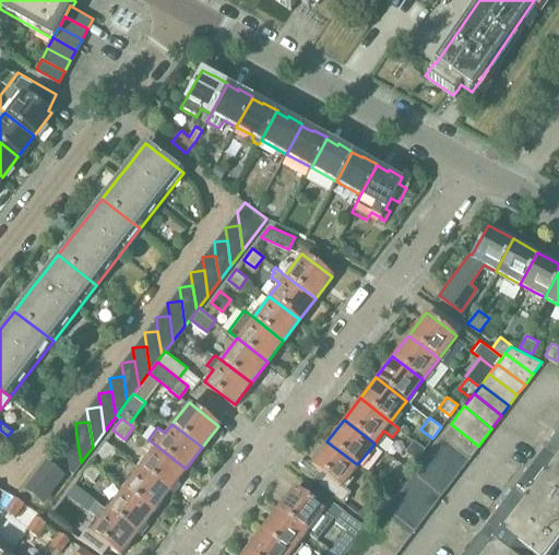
[(451,424),(435,445),(444,452),(463,465),(470,457),(478,446),(451,424)]
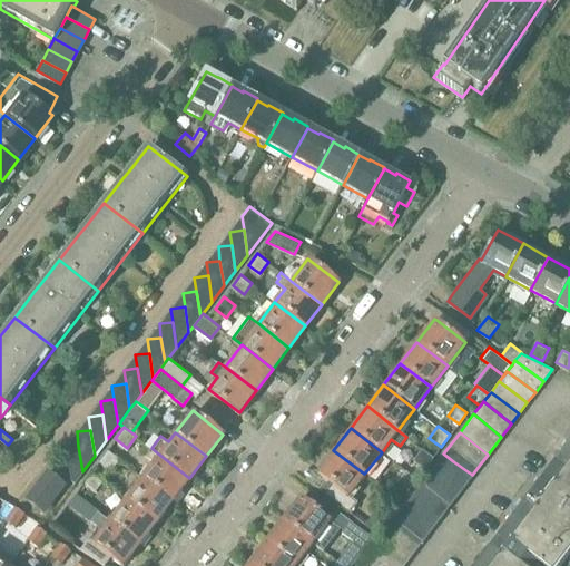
[(569,433),(497,532),(501,535),(493,546),(489,542),(470,565),(558,565),(567,556),(564,554),(569,549),(569,433)]
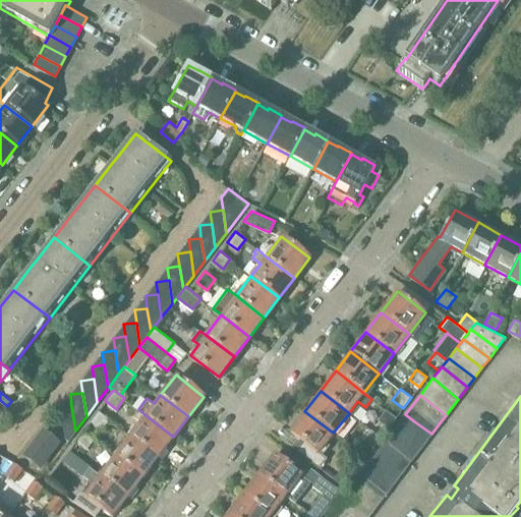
[(59,408),(47,423),(59,433),(68,440),(75,431),(71,407),(59,408)]
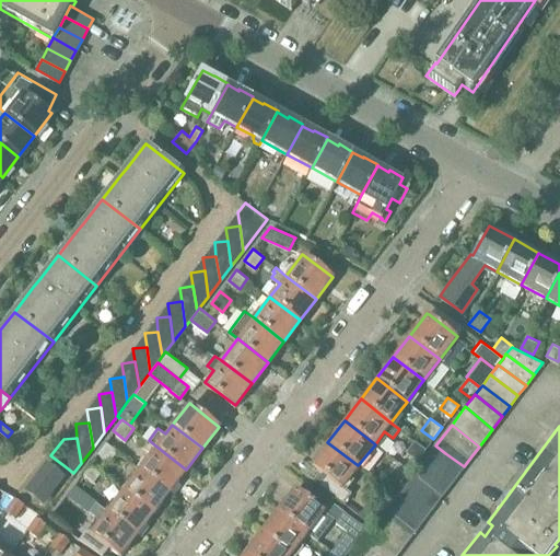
[(106,440),(97,452),(108,461),(117,449),(106,440)]
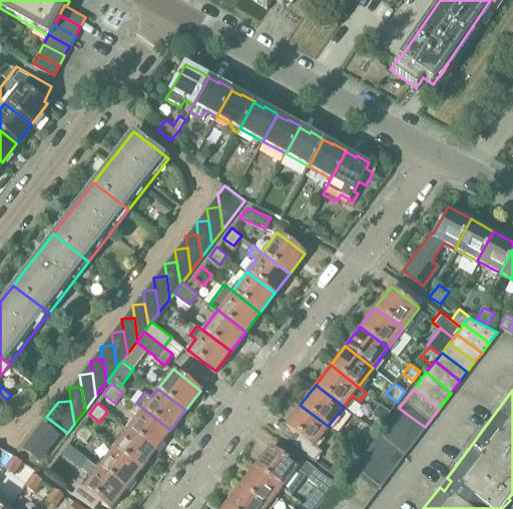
[(379,403),(371,414),(381,422),(390,411),(389,410),(379,403)]
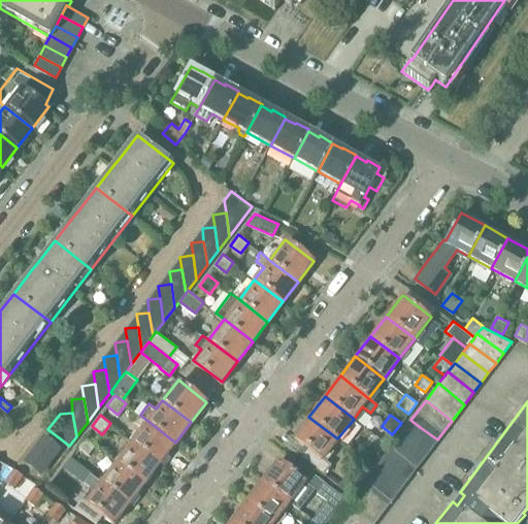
[(308,417),(294,436),(306,447),(300,454),(327,475),(334,465),(324,457),(337,438),(308,417)]
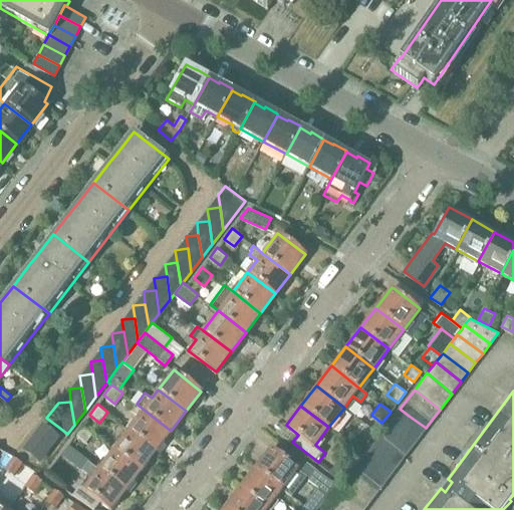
[(143,409),(129,429),(156,450),(171,431),(143,409)]
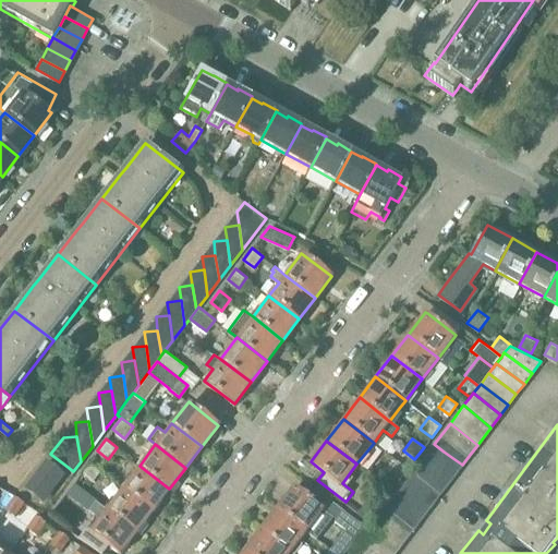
[(422,459),(414,470),(423,477),(433,484),(441,491),(450,480),(459,469),(449,462),(440,456),(444,452),(434,444),(422,459)]
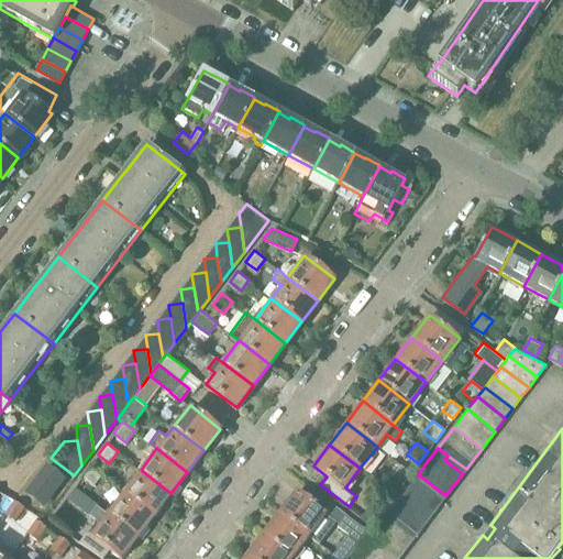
[(401,463),(393,474),(404,483),(412,472),(401,463)]
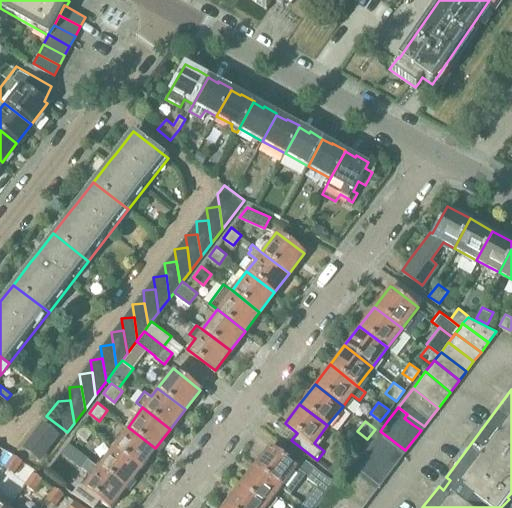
[(82,422),(74,433),(84,440),(92,430),(87,425),(82,422)]
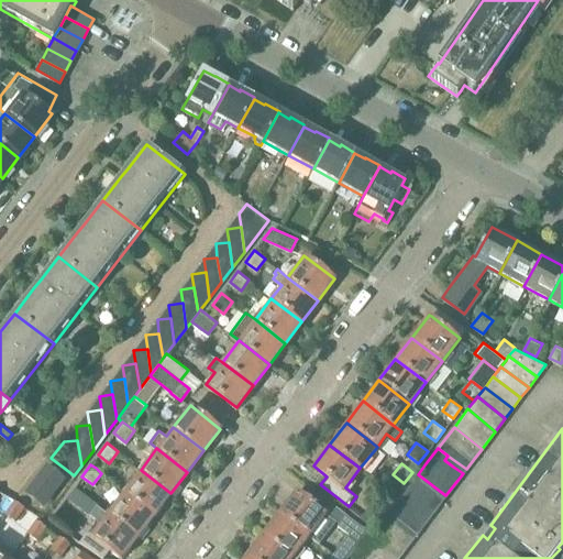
[(47,466),(26,492),(40,502),(42,504),(62,478),(58,474),(47,466)]
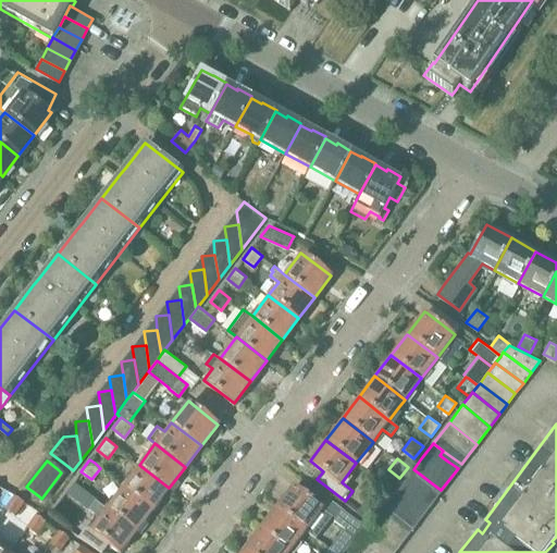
[(139,465),(123,486),(153,508),(169,488),(139,465)]
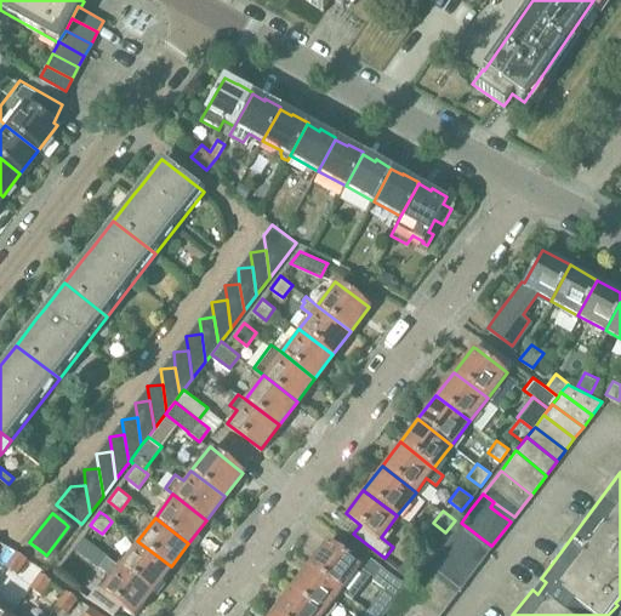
[(448,540),(434,557),(445,565),(449,562),(459,569),(468,576),(478,564),(488,551),(478,543),(468,536),(457,528),(448,540)]
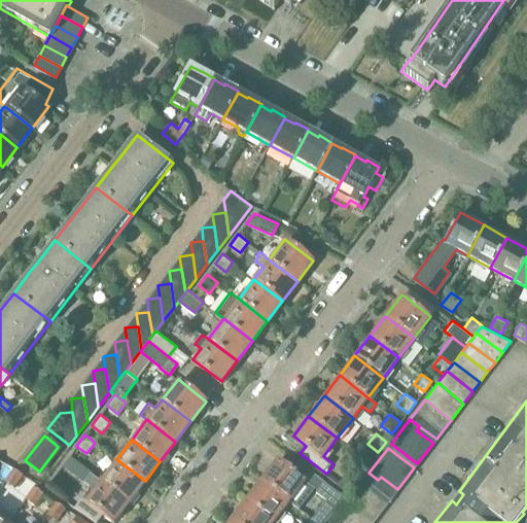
[(276,458),(260,479),(289,501),(297,508),(314,486),(317,488),(323,480),(297,460),(290,468),(276,458)]
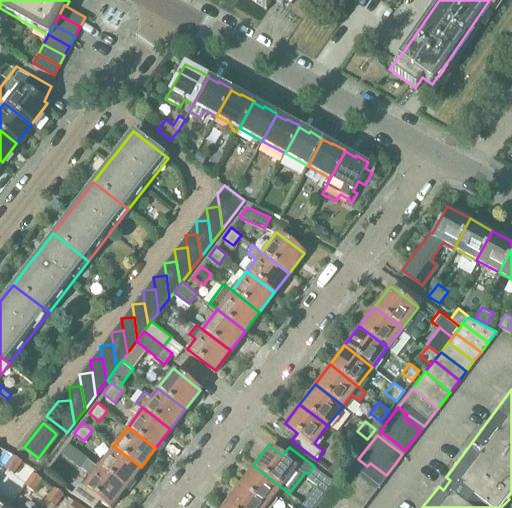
[(113,446),(97,466),(125,487),(141,467),(113,446)]
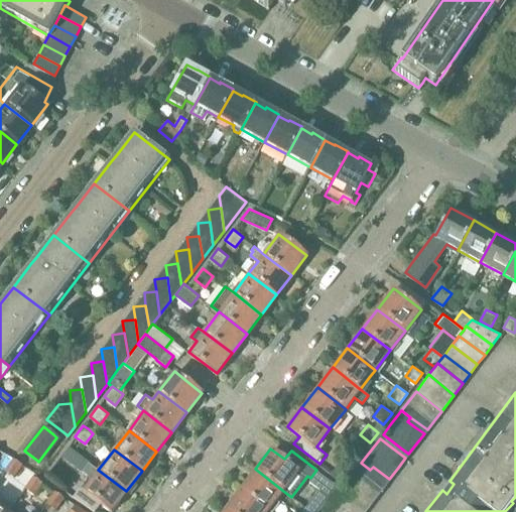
[(11,457),(3,468),(13,475),(22,464),(11,457)]
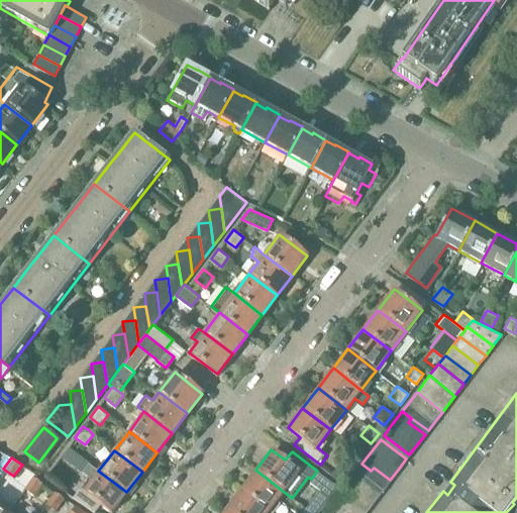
[(79,487),(73,495),(94,511),(100,503),(112,512),(126,492),(98,471),(88,463),(82,471),(92,479),(84,490),(79,487)]
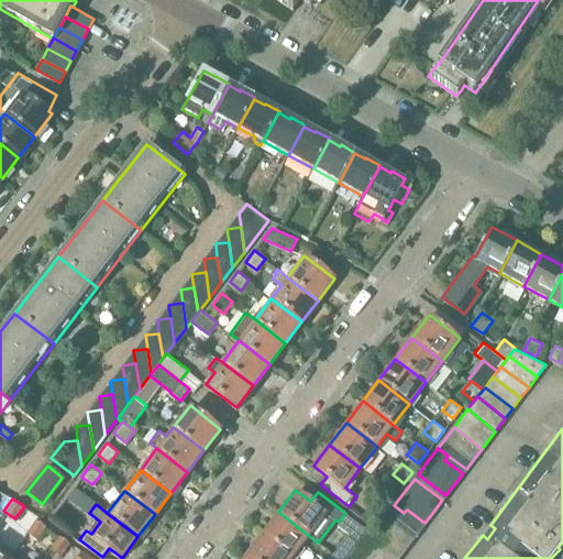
[(394,505),(377,527),(405,549),(414,537),(405,530),(396,524),(404,514),(404,513),(394,505)]
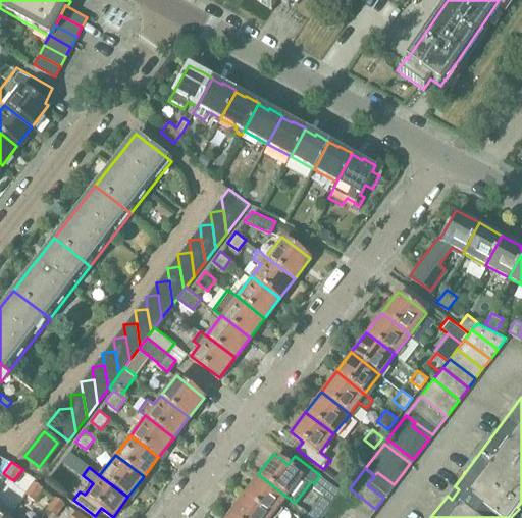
[(258,474),(243,494),(271,516),(286,497),(258,474)]
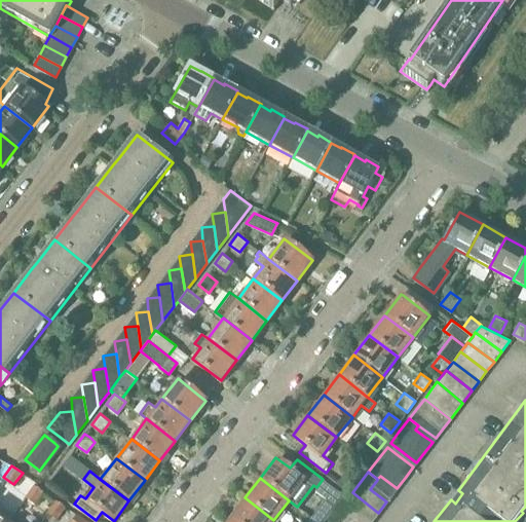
[(316,487),(315,489),(336,506),(344,494),(324,479),(323,479),(316,487)]
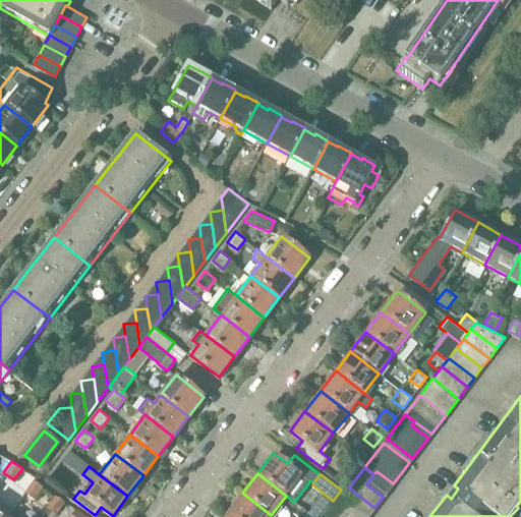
[(373,475),(366,484),(374,491),(383,497),(390,487),(382,481),(373,475)]
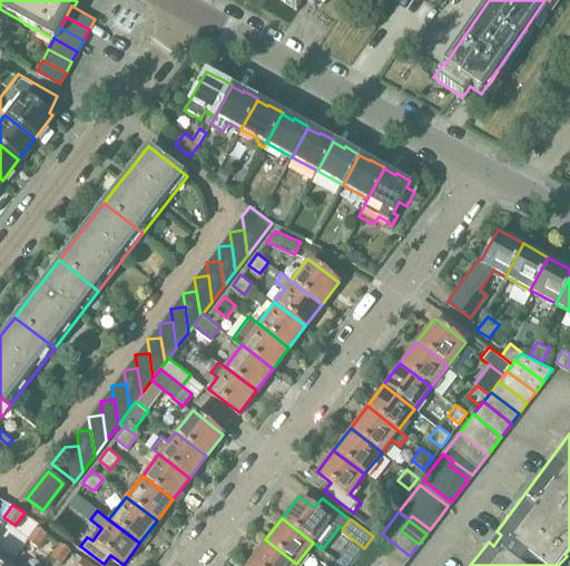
[(38,525),(28,539),(37,545),(46,532),(38,525)]
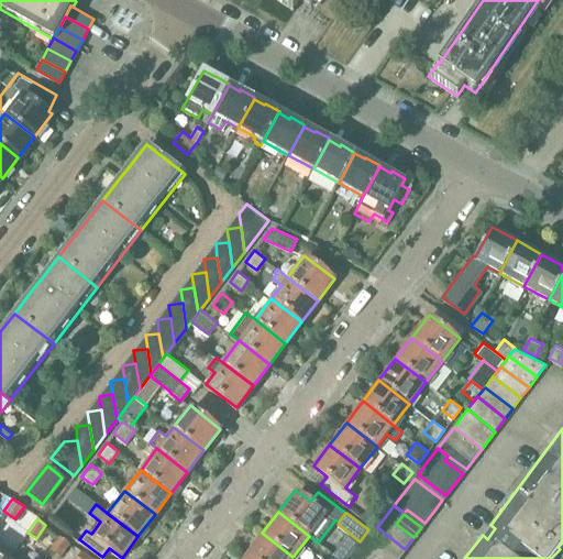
[(377,527),(367,539),(393,558),(397,558),(405,549),(377,527)]
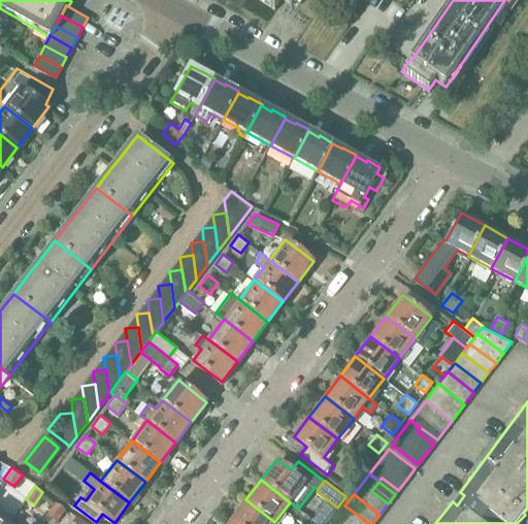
[(245,499),(230,520),(236,523),(276,523),(274,522),(245,499)]
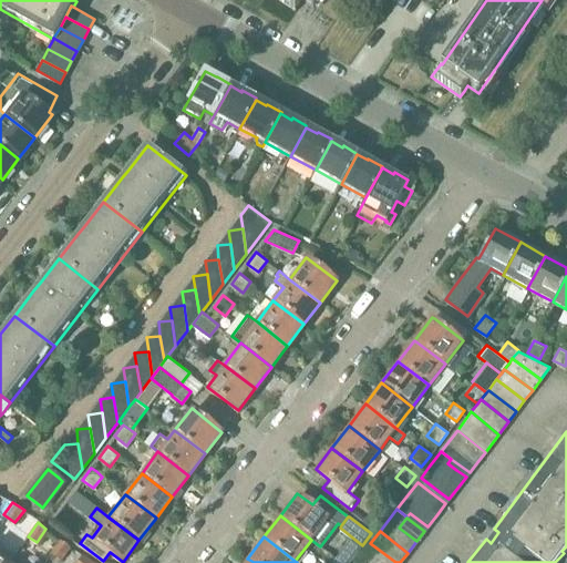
[(60,539),(51,552),(61,559),(70,545),(60,539)]
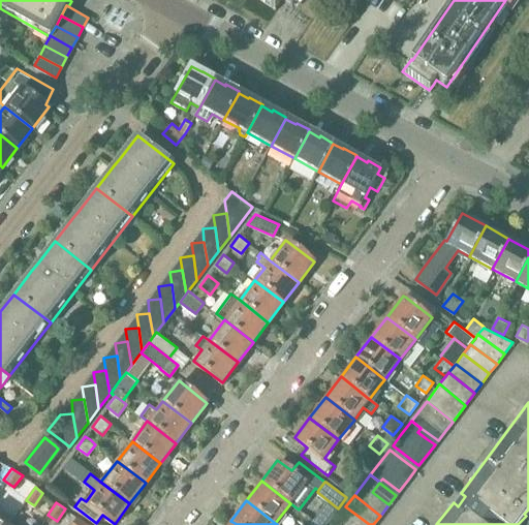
[(0,524),(6,524),(13,517),(0,506),(0,524)]
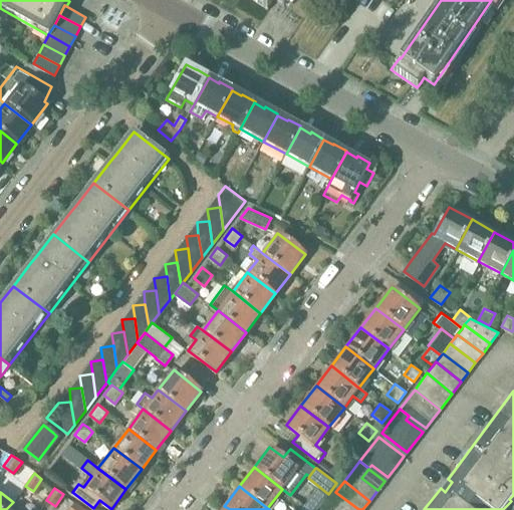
[(358,509),(335,492),(323,507),(327,509),(358,509)]
